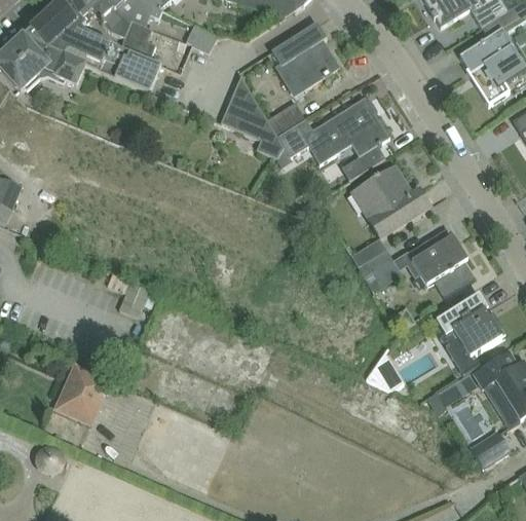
[(61,0),(59,2),(81,28),(89,21),(88,20),(91,17),(90,15),(94,12),(101,21),(100,22),(102,24),(103,24),(110,32),(124,37),(121,43),(150,57),(156,43),(147,39),(151,29),(145,26),(121,16),(106,0),(61,0)]
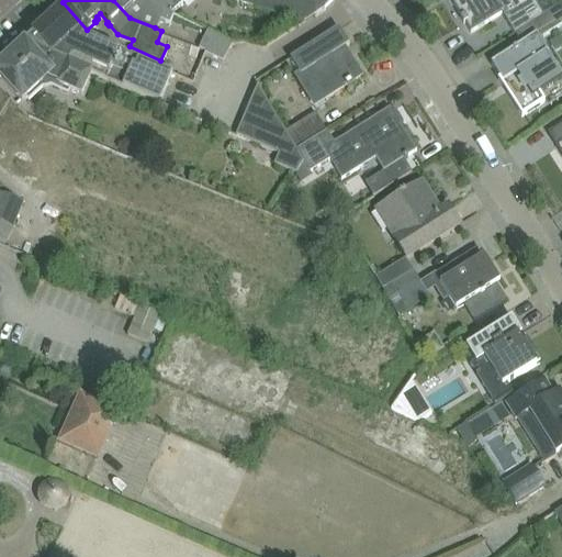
[(113,0),(130,18),(155,28),(159,15),(170,20),(173,10),(171,9),(158,3),(154,0),(113,0)]
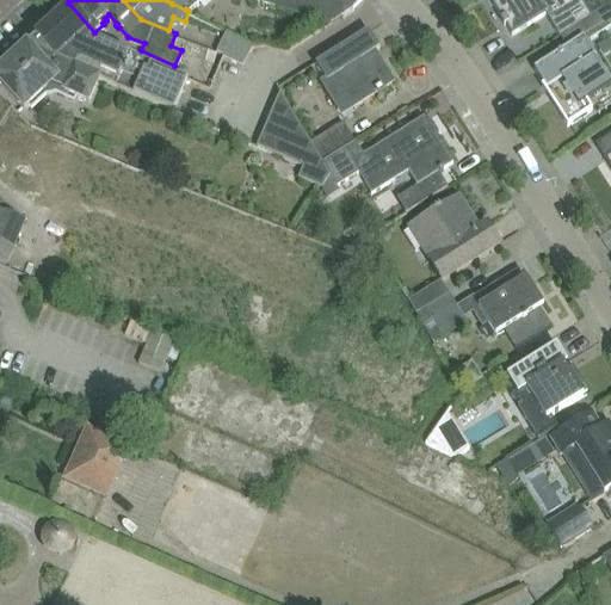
[(167,0),(172,4),(186,10),(197,0),(167,0)]
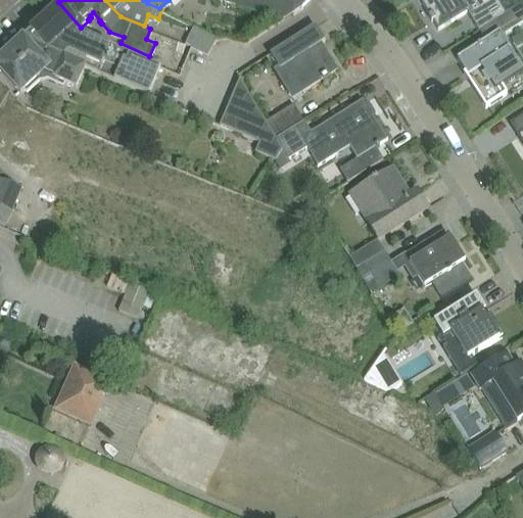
[(231,0),(282,16),(300,4),(291,0),(231,0)]
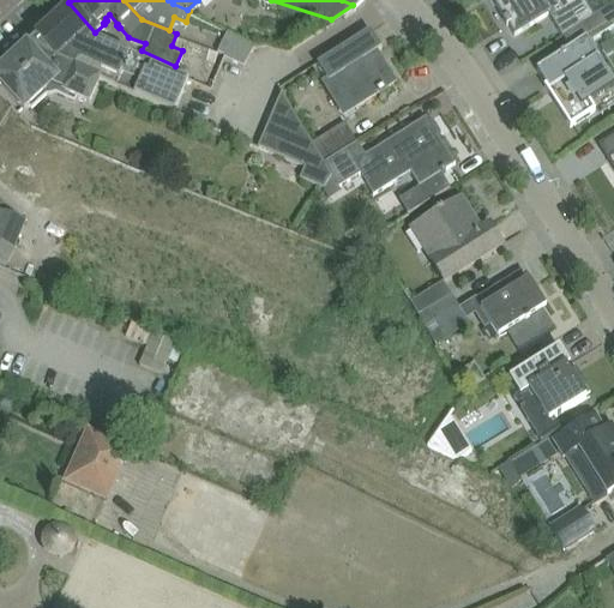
[(509,19),(515,30),(548,8),(563,31),(583,19),(590,13),(582,0),(497,0),(505,14),(504,14),(506,20),(509,19)]
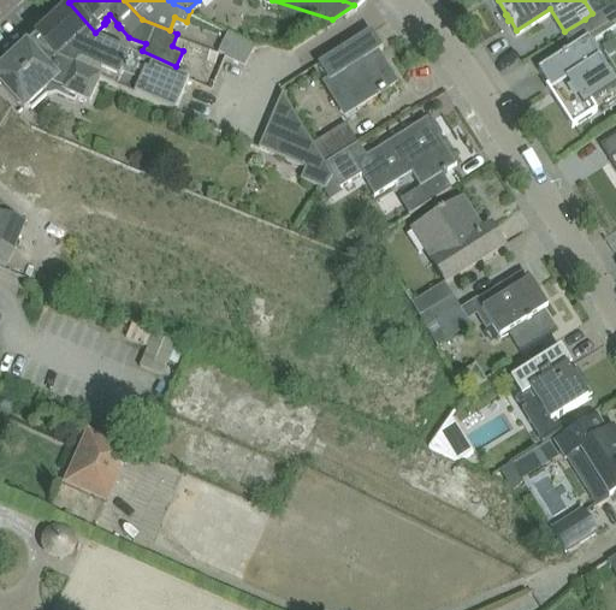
[(592,13),(585,19),(596,35),(615,22),(615,0),(610,0),(592,13)]
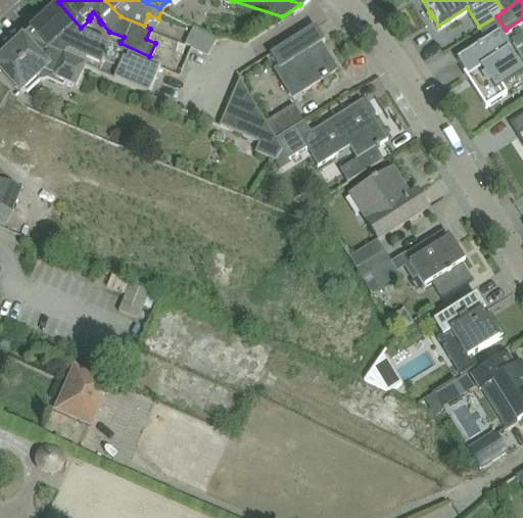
[(30,28),(31,29),(24,35),(83,63),(84,64),(148,92),(159,64),(128,51),(109,43),(86,33),(81,28),(58,2),(30,28)]
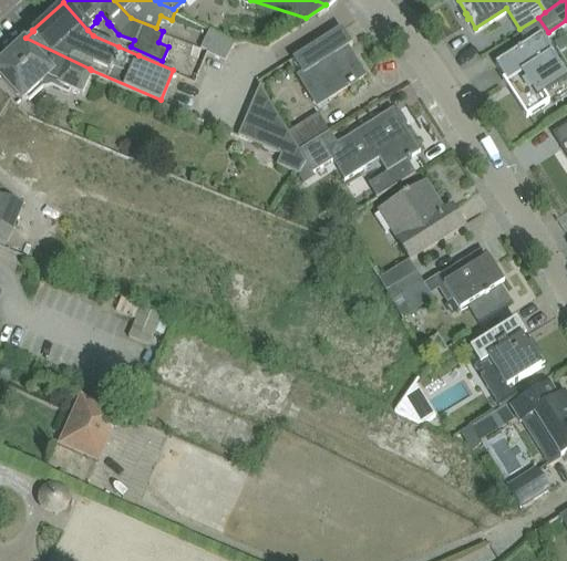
[(348,82),(350,84),(356,81),(354,79),(363,72),(352,53),(349,55),(343,47),(352,41),(351,40),(348,42),(338,28),(342,26),(341,24),(323,37),(292,55),(302,71),(299,72),(306,84),(317,78),(328,94),(348,82)]
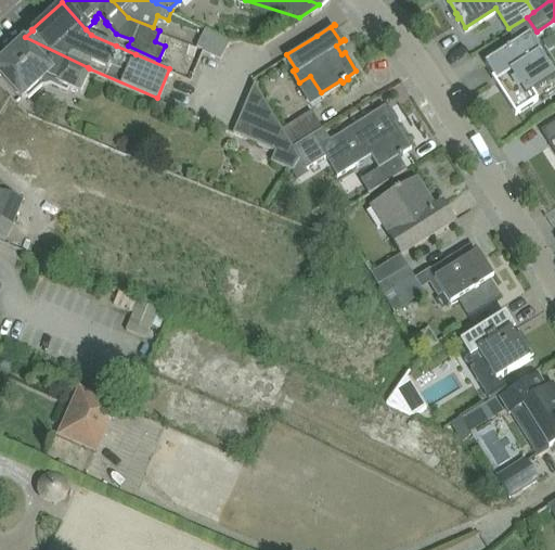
[(230,38),(205,25),(196,43),(221,56),(230,38)]
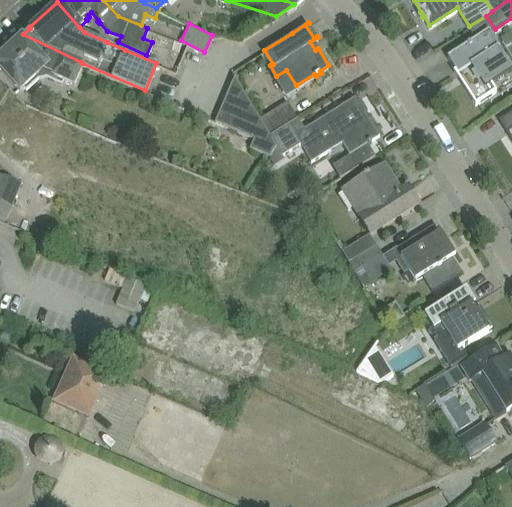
[(447,55),(455,67),(454,68),(461,80),(475,102),(496,89),(491,81),(511,68),(498,46),(499,45),(488,28),(447,55)]
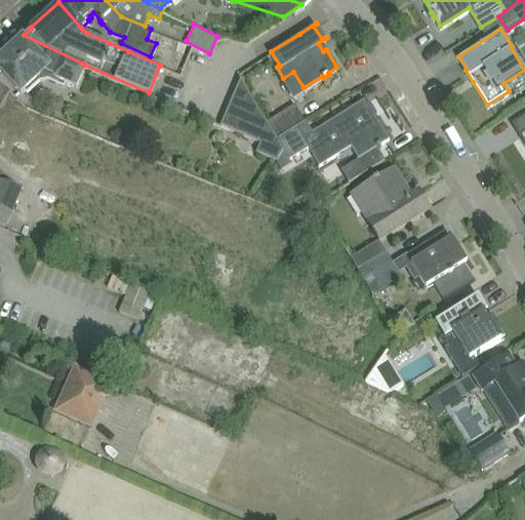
[(0,55),(0,69),(19,91),(42,71),(75,85),(84,65),(83,64),(24,35),(23,36),(23,35),(0,55)]
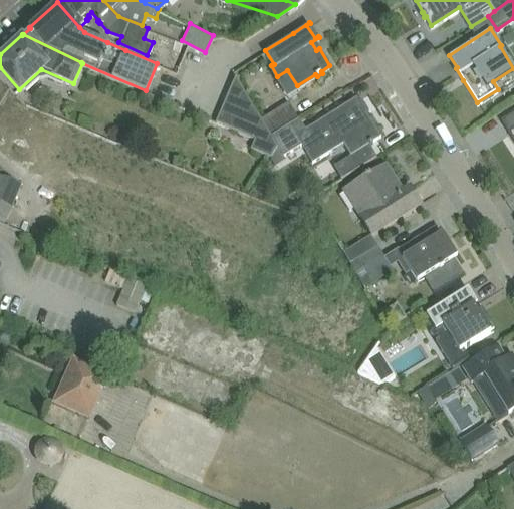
[(216,119),(254,137),(276,146),(277,144),(271,134),(261,116),(235,75),(216,119)]
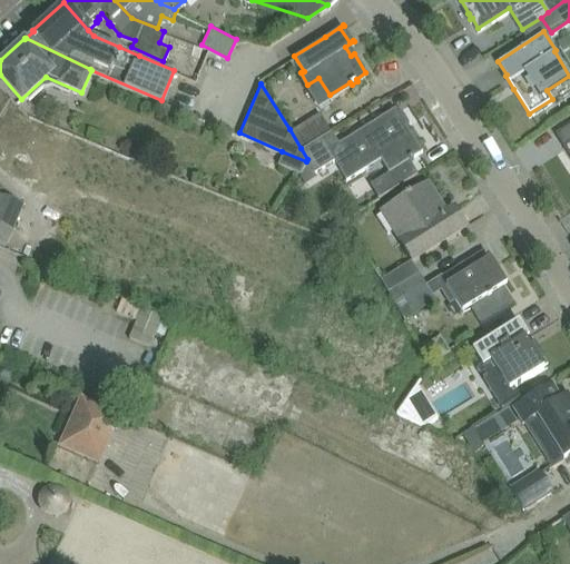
[(304,145),(301,148),(307,159),(313,169),(334,158),(345,177),(380,156),(396,182),(418,170),(410,158),(413,156),(413,155),(422,148),(422,147),(421,148),(405,122),(409,120),(408,118),(403,120),(399,112),(402,109),(401,107),(397,109),(395,107),(396,106),(395,105),(337,140),(330,128),(304,145)]
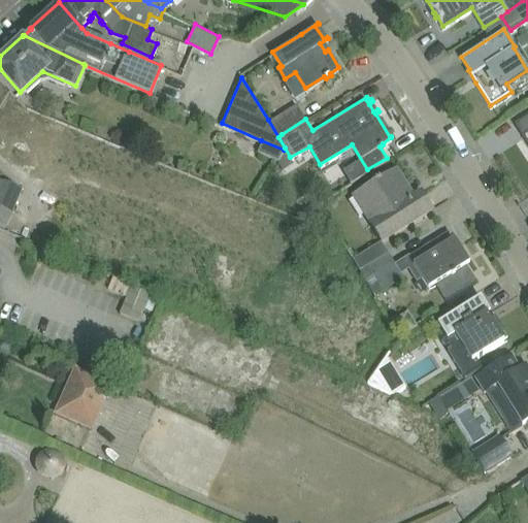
[(298,105),(269,123),(278,137),(282,134),(305,119),(298,105)]
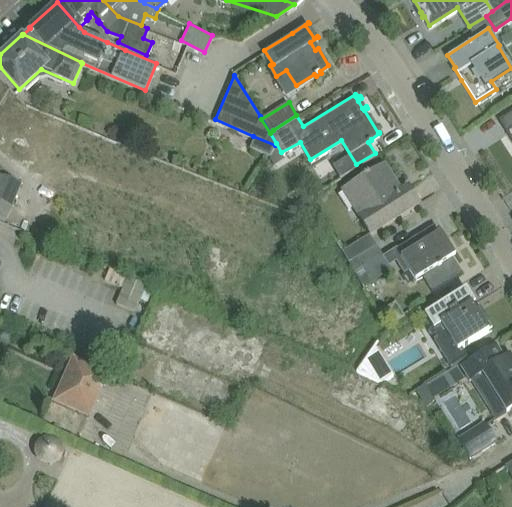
[(275,145),(253,136),(250,145),(270,154),(275,145)]
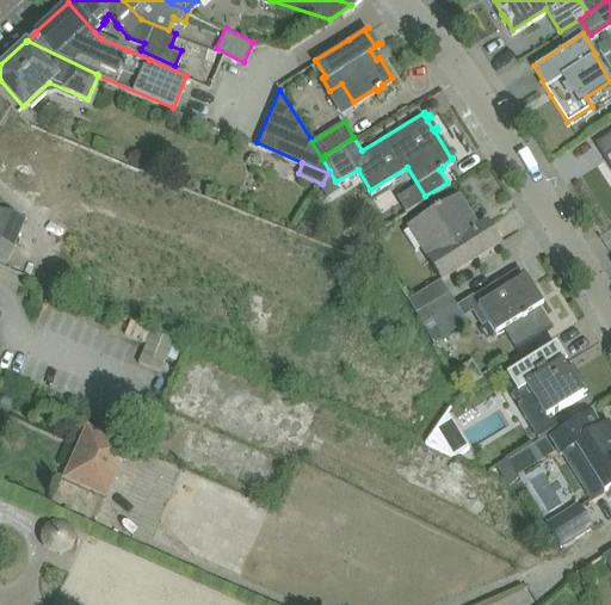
[(442,277),(480,253),(500,240),(487,220),(475,228),(468,216),(471,215),(458,193),(440,204),(438,203),(434,205),(436,208),(408,224),(409,226),(405,229),(415,247),(420,244),(442,277)]
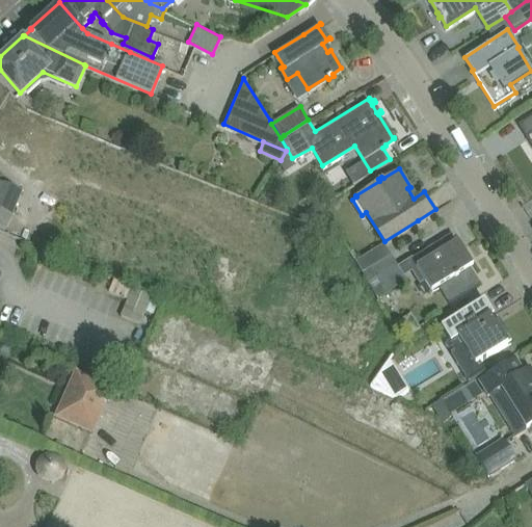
[(0,205),(11,211),(22,188),(0,179),(0,205)]
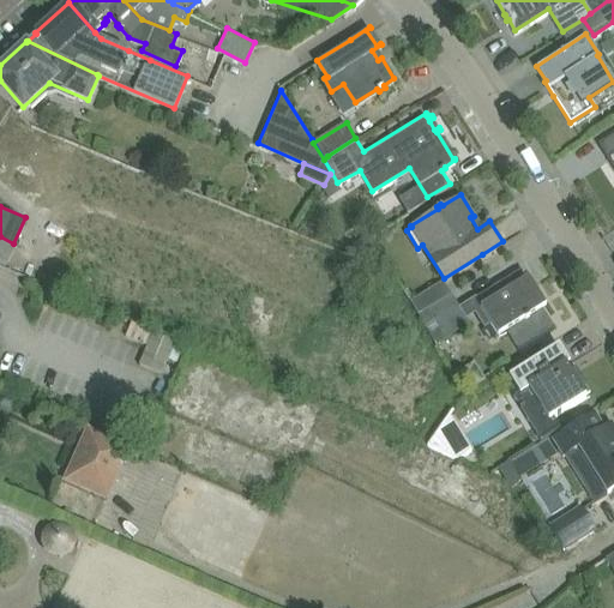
[(0,260),(4,263),(13,244),(0,236),(0,260)]
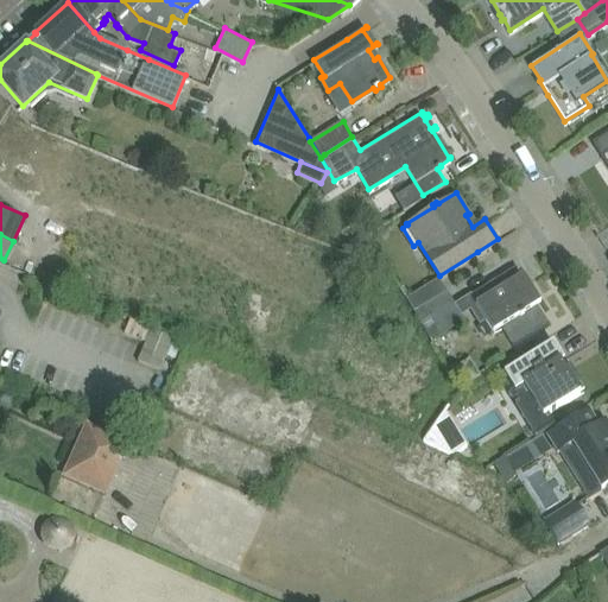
[(485,316),(493,330),(501,324),(512,342),(548,319),(537,303),(540,301),(524,272),(520,274),(514,265),(466,296),(480,319),(485,316)]
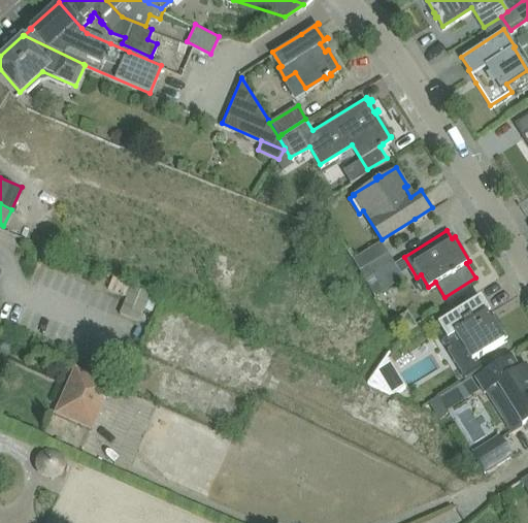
[(388,250),(382,239),(353,257),(359,267),(388,250)]
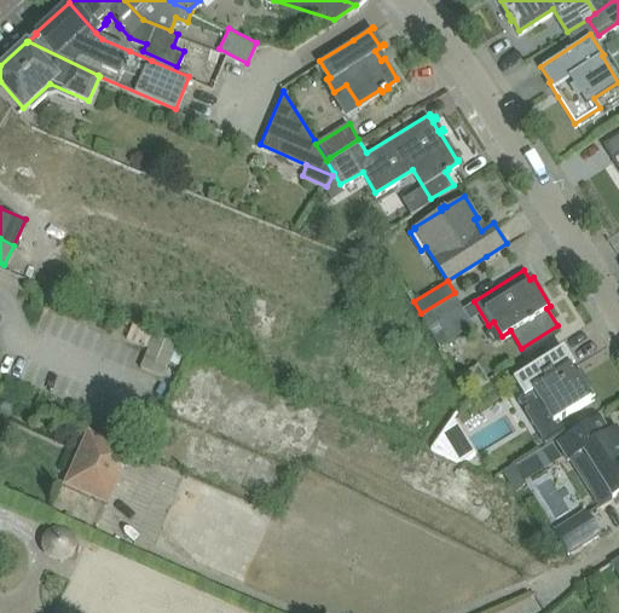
[(455,293),(431,307),(449,336),(473,322),(470,317),(464,307),(455,293)]
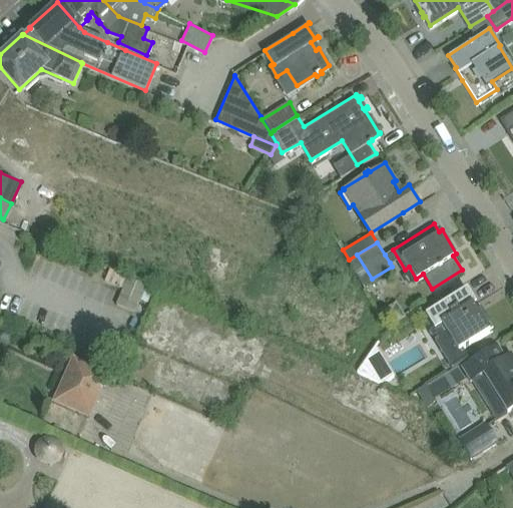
[(107,267),(103,278),(120,284),(124,274),(107,267)]
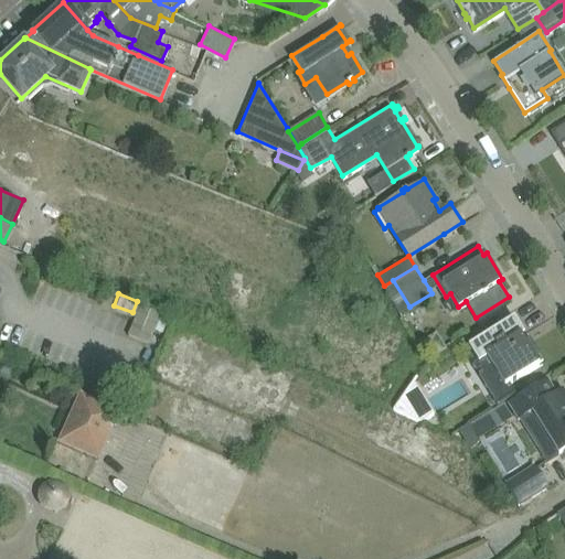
[(138,302),(126,331),(147,340),(159,311),(138,302)]
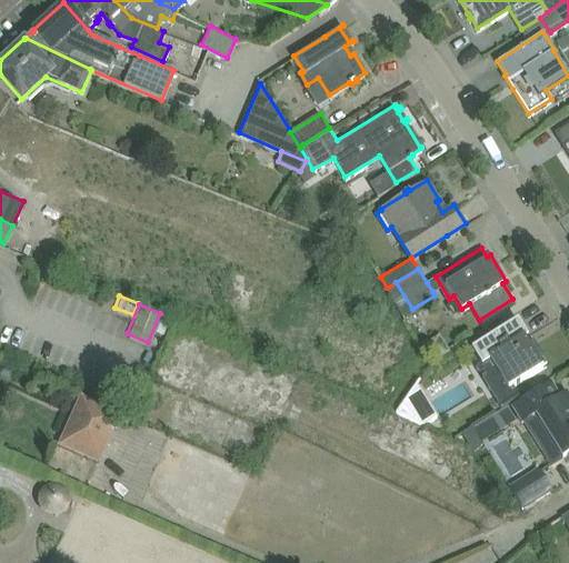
[(535,344),(532,340),(529,342),(525,335),(528,333),(518,317),(468,348),(492,388),(509,378),(512,383),(547,363),(536,345),(537,345),(536,344),(535,344)]
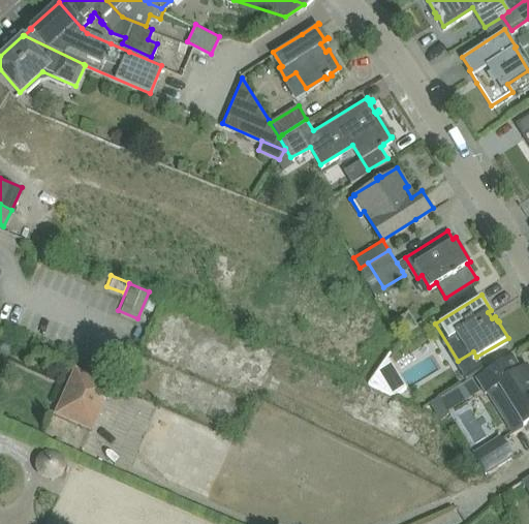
[(390,349),(368,380),(394,393),(407,384),(389,355),(392,351),(390,349)]
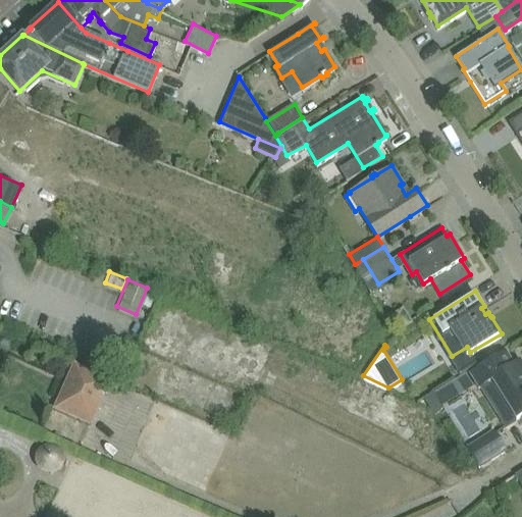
[(491,376),(516,417),(520,414),(521,417),(521,369),(517,361),(519,360),(519,359),(513,362),(505,350),(477,367),(484,380),(491,376)]
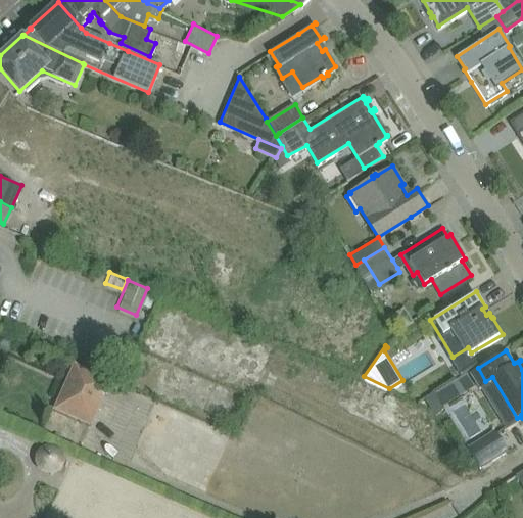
[(75,363),(58,397),(94,414),(109,379),(75,363)]
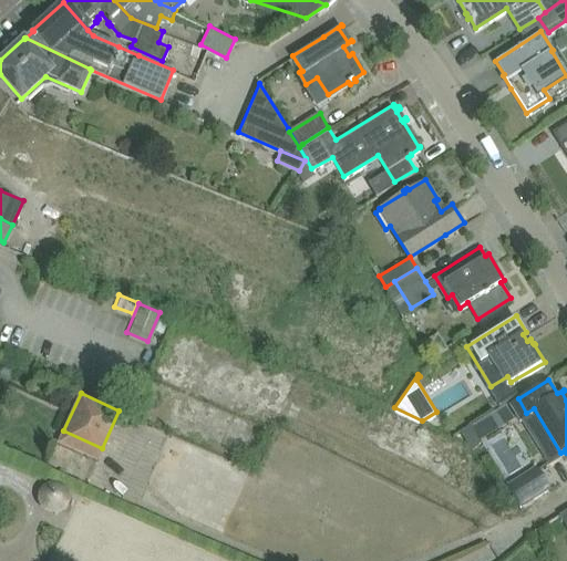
[(507,484),(521,504),(548,486),(536,466),(507,484)]
